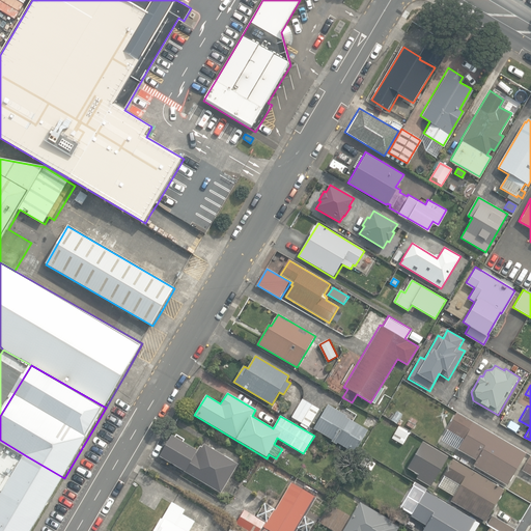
[(309,427),(319,410),(302,399),(291,418),(301,423),(300,425),(307,429),(308,427),(309,427)]
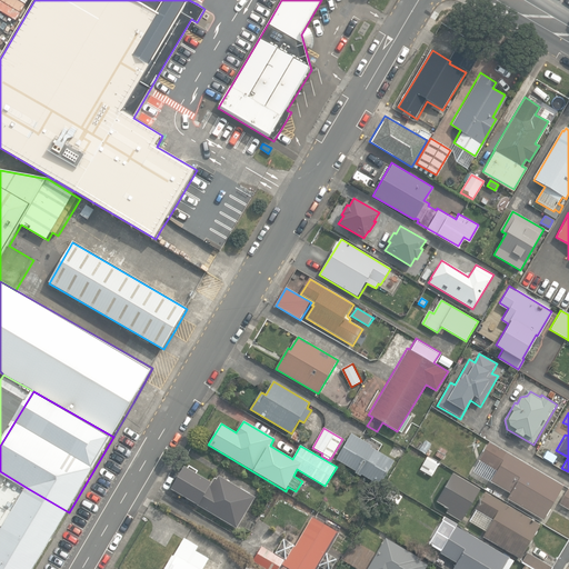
[(303,437),(296,432),(291,438),(299,442),(303,437)]
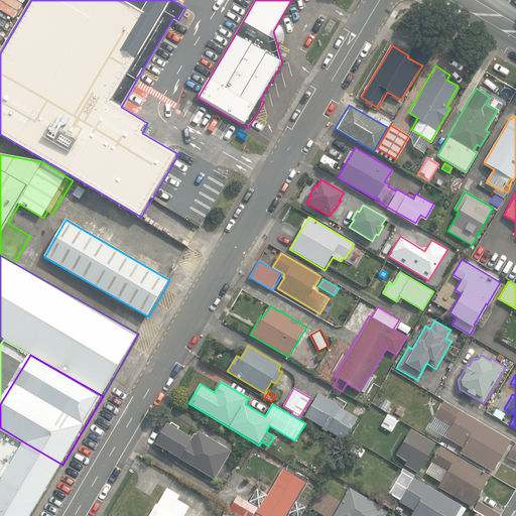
[(329,430),(345,439),(358,418),(336,405),(337,404),(318,393),(305,416),(324,426),(323,428),(328,431),(329,430)]
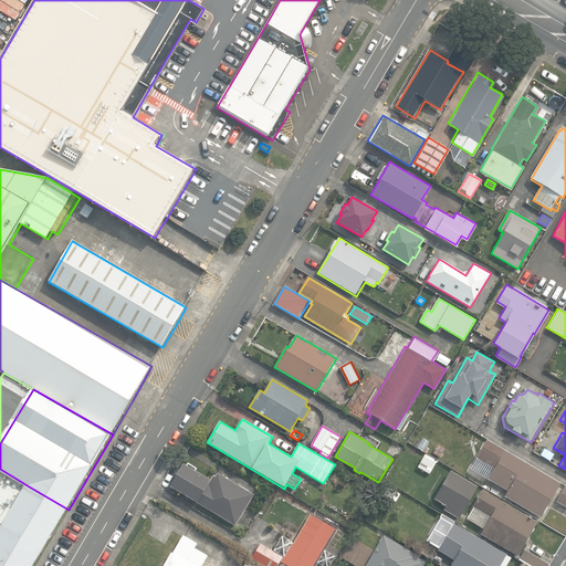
[(505,496),(541,517),(561,483),(485,439),(475,458),(477,459),(470,470),(509,492),(505,496)]
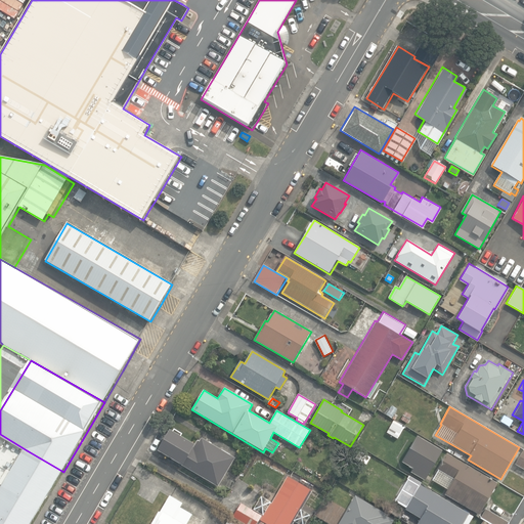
[(400,420),(407,424),(411,416),(405,411),(400,420)]
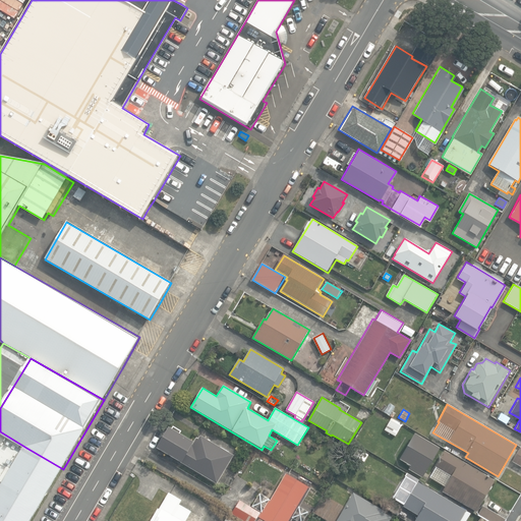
[(510,415),(501,411),(497,417),(506,422),(510,415)]
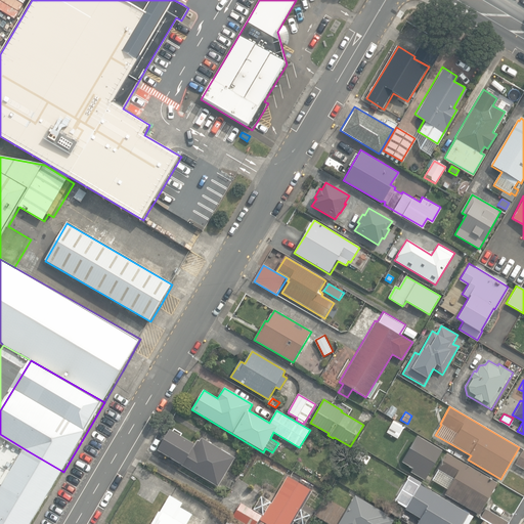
[(387,433),(398,439),(404,429),(393,422),(387,433)]
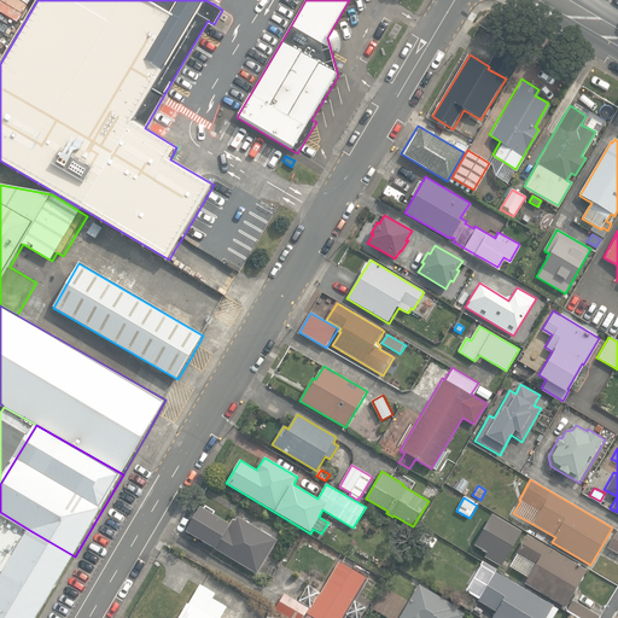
[(213,547),(257,573),(277,540),(238,518),(229,532),(225,529),(227,525),(200,509),(187,530),(214,546),(213,547)]
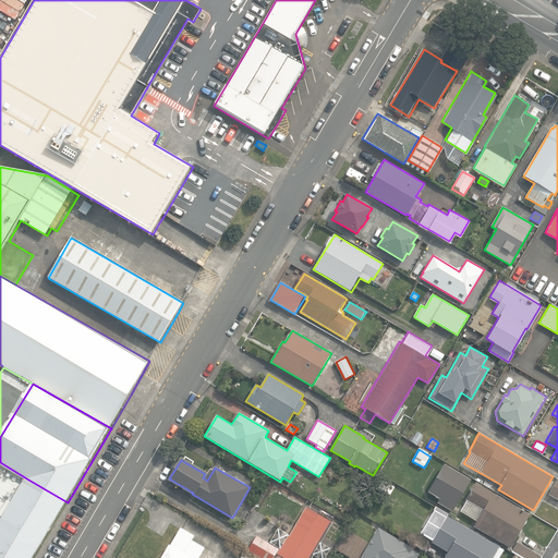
[(0,528),(16,500),(28,480),(0,462),(0,528)]
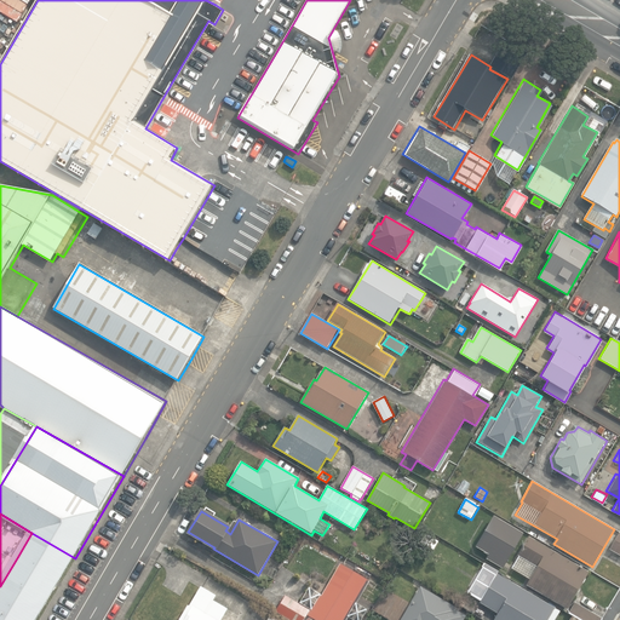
[(503,569),(523,534),(493,516),(475,547),(488,555),(486,560),(503,569)]
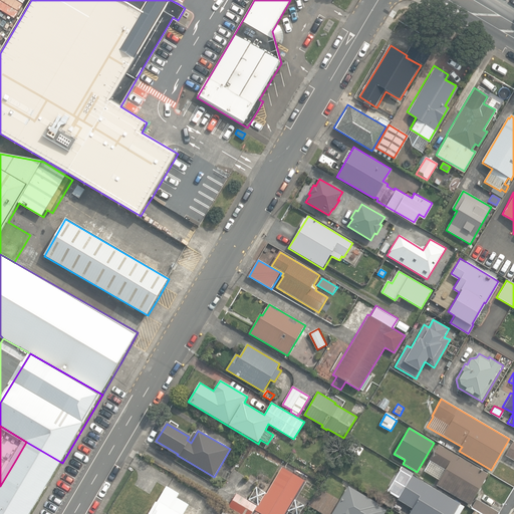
[(505,455),(513,460),(513,441),(513,442),(505,455)]
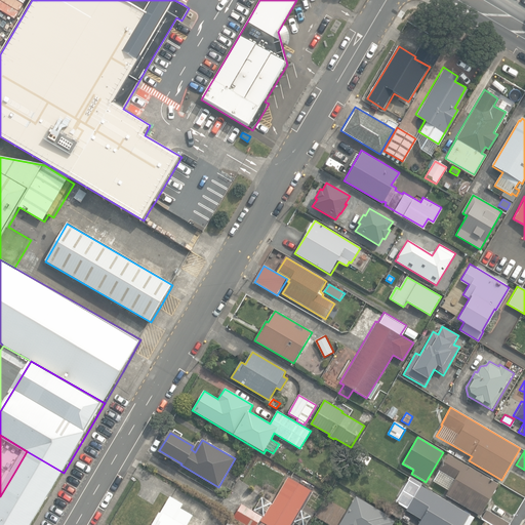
[(27,451),(15,471),(52,492),(64,473),(27,451)]
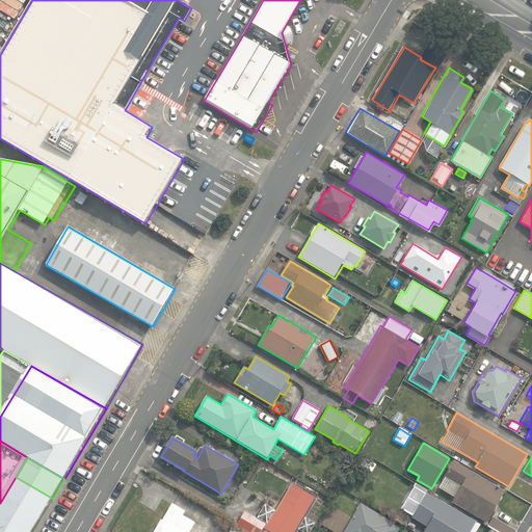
[(376,464),(366,457),(361,464),(372,472),(376,464)]
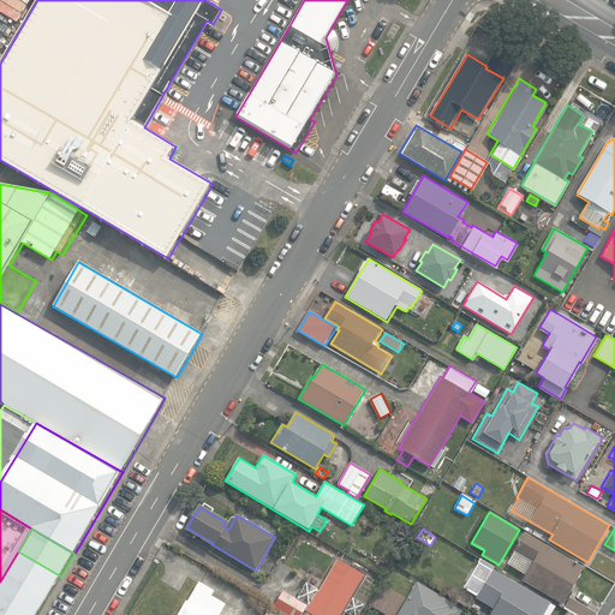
[(520,579),(560,603),(581,566),(523,531),(512,549),(513,550),(506,562),(524,573),(520,579)]
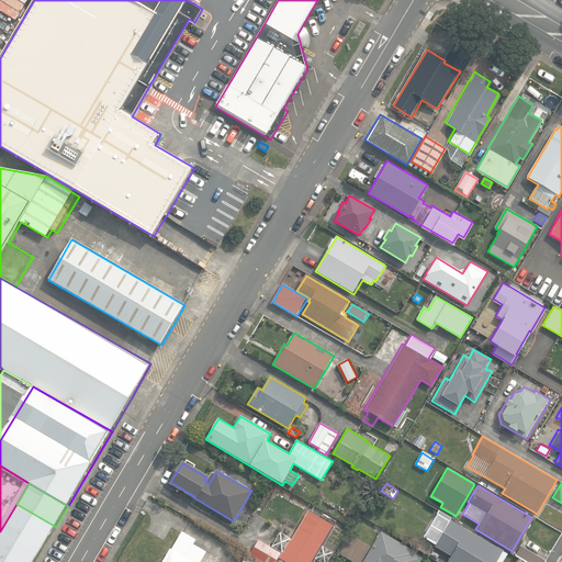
[(35,561),(56,527),(17,504),(0,531),(0,561),(35,561)]
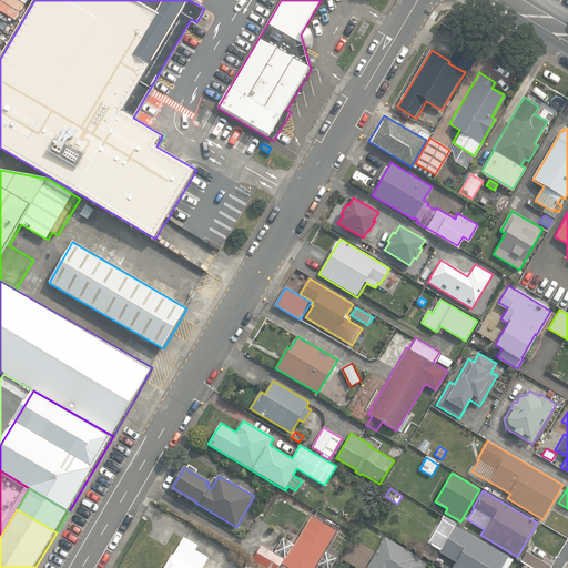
[(252,560),(265,567),(317,567),(320,566),(323,567),(331,567),(336,558),(326,553),(338,533),(312,516),(295,545),(283,538),(274,553),(261,545),(252,560)]
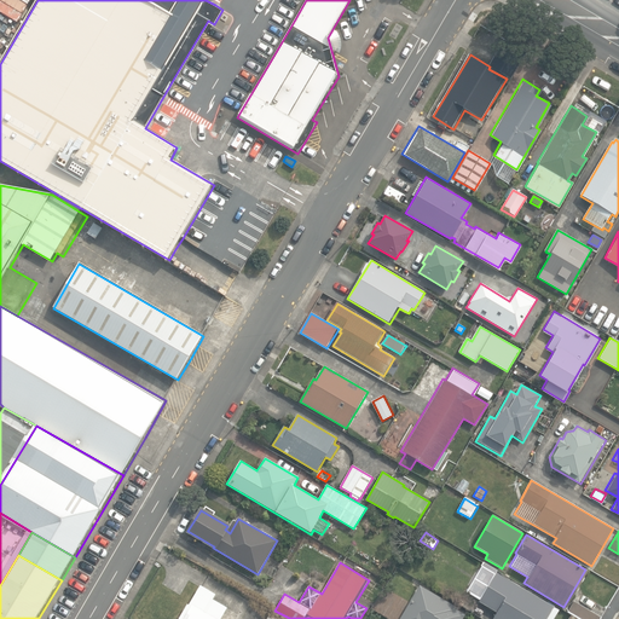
[(492,618),(553,618),(559,611),(554,608),(555,607),(496,572),(479,601),(497,612),(492,618)]
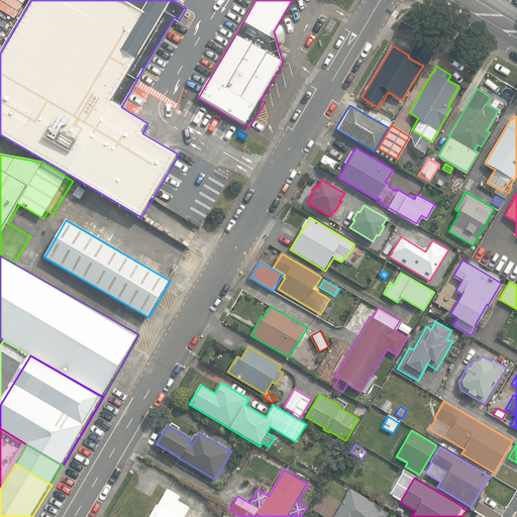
[(184,516),(190,508),(178,501),(180,497),(168,490),(159,506),(157,505),(149,516),(184,516)]
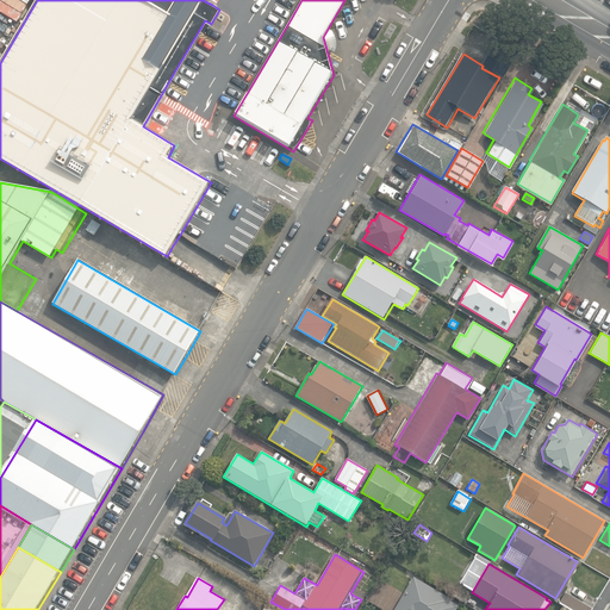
[(456,609),(461,604),(414,578),(393,609),(456,609)]
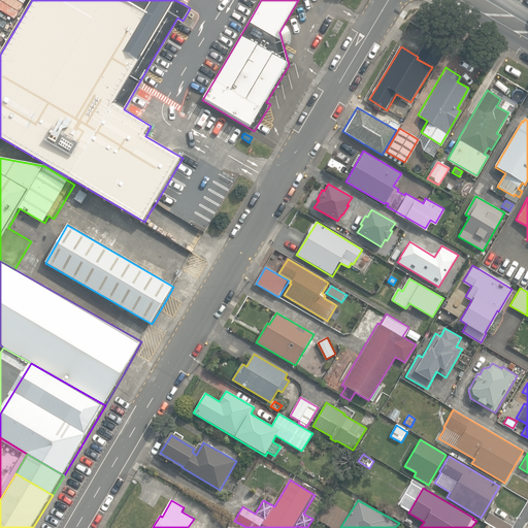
[(510,527),(512,526),(488,512),(483,521),(487,523),(484,527),(510,527)]
